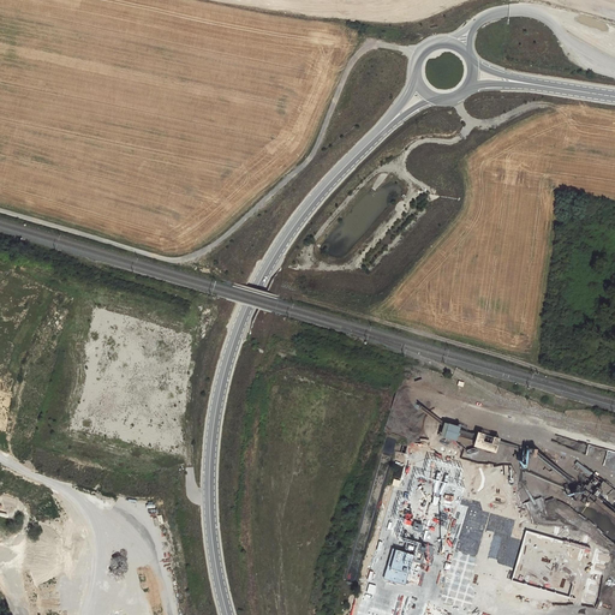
[(461,425),(449,423),(446,436),(458,440),(461,425)]
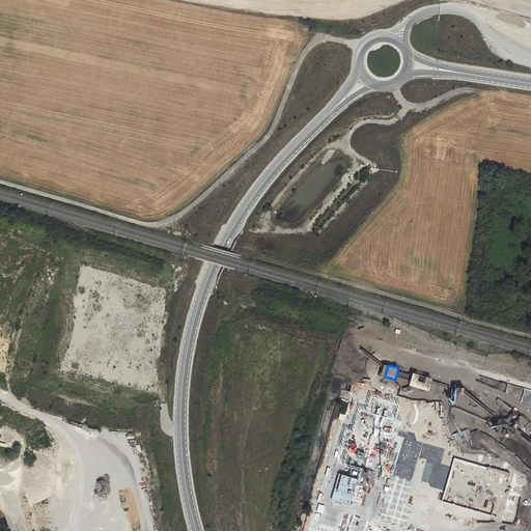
[(432,378),(414,372),(410,384),(429,390),(432,378)]
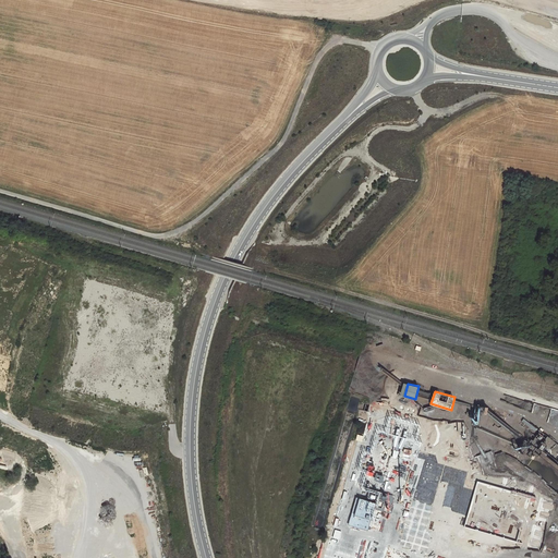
[(407,415),(403,424),(415,429),(420,421),(407,415)]
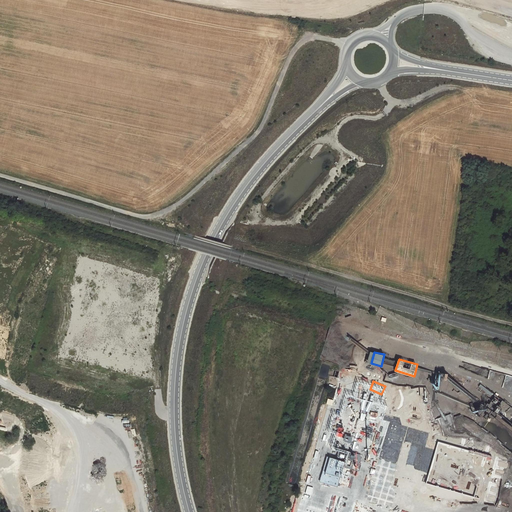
[(423,387),(398,396),(409,426),(435,417),(423,387)]
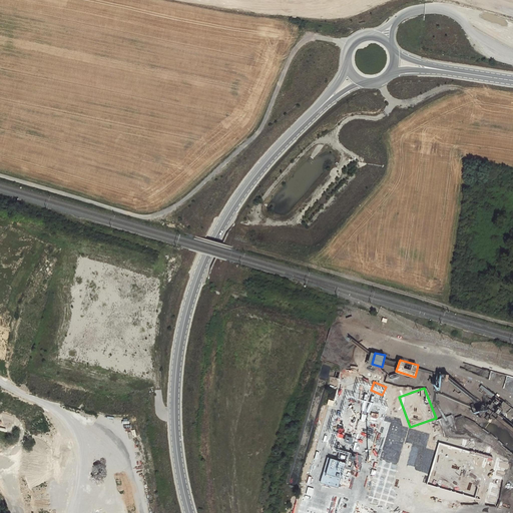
[(328,424),(331,415),(323,412),(320,421),(328,424)]
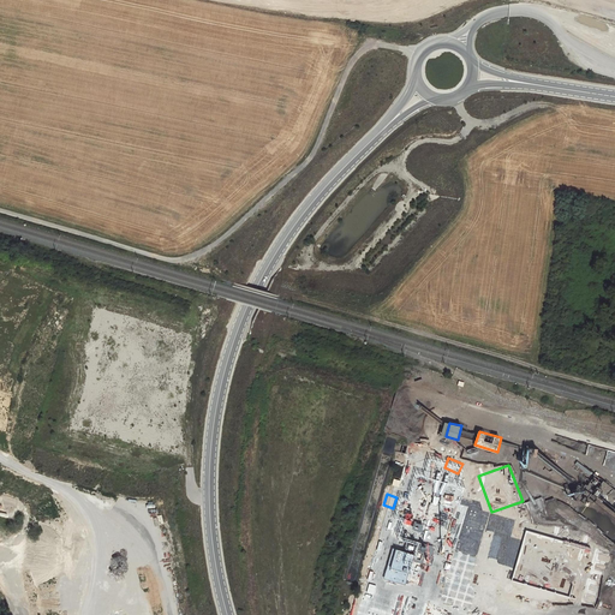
[(533,501),(517,507),(525,530),(542,523),(533,501)]
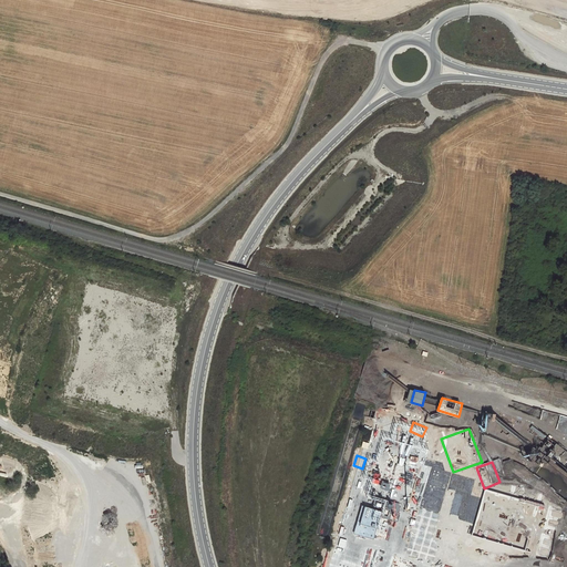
[(464,474),(449,480),(454,495),(470,488),(464,474)]
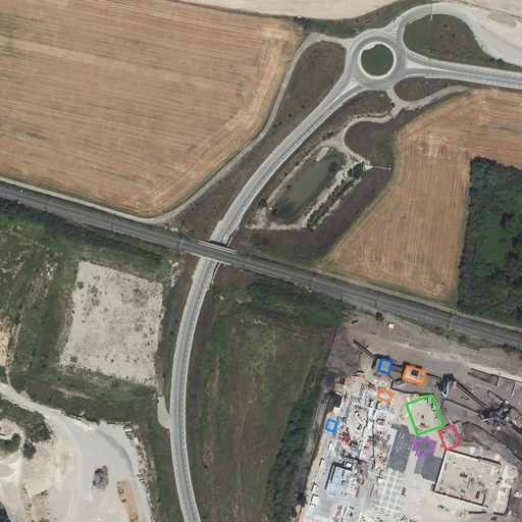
[(354,453),(360,456),(364,449),(358,446),(354,453)]
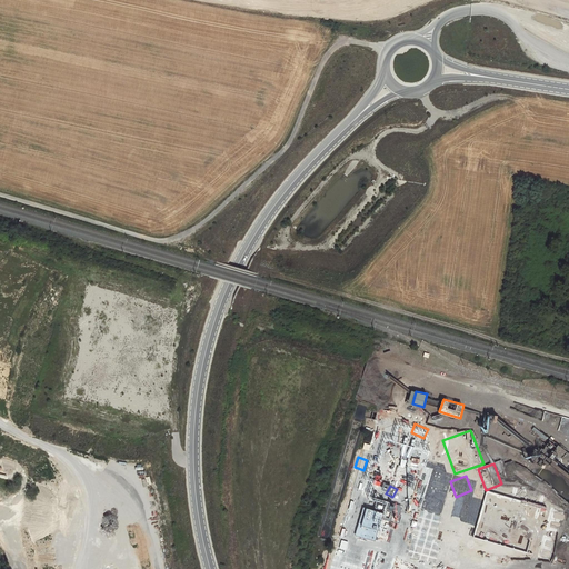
[(427,521),(430,523),(435,517),(423,509),(417,521),(425,526),(427,521)]
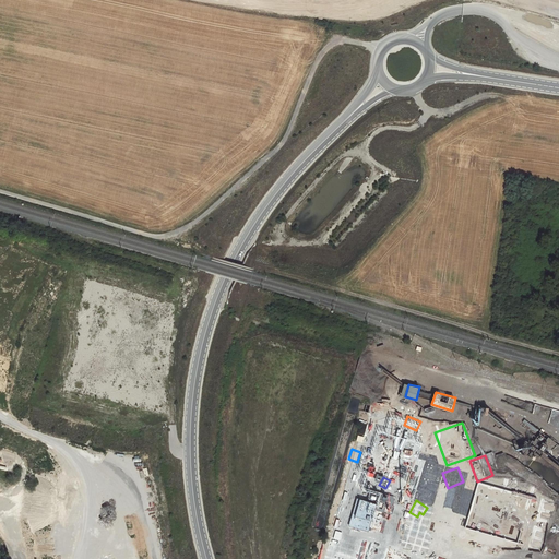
[(425,558),(442,532),(419,516),(413,527),(405,522),(384,555),(390,558),(425,558)]
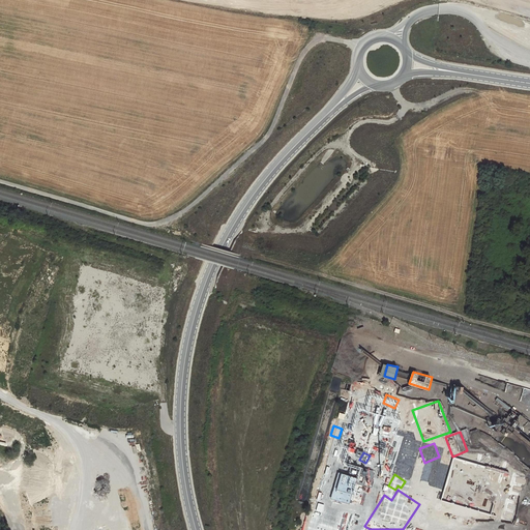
[(342,529),(351,504),(325,495),(313,529),(342,529)]
